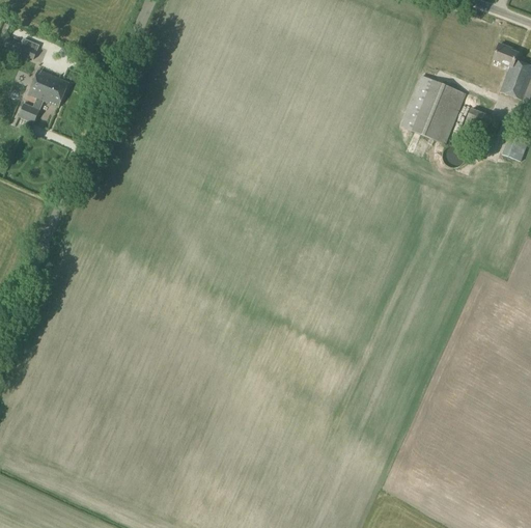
[(4,46),(33,58),(39,44),(24,36),(21,43),(7,37),(4,46)]
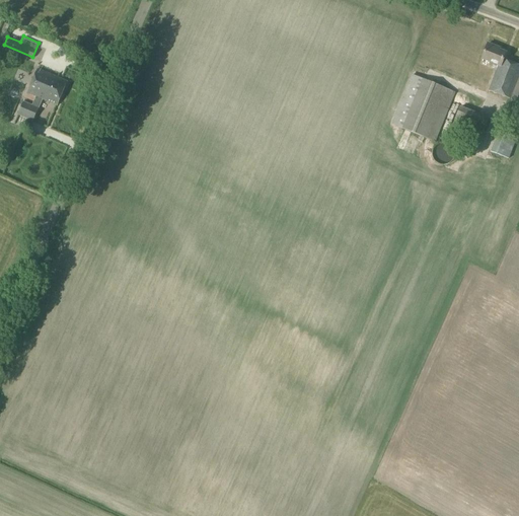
[(489,88),(518,99),(518,75),(518,74),(518,63),(504,57),(506,51),(496,47),(496,45),(488,42),(482,57),(499,63),(489,88)]
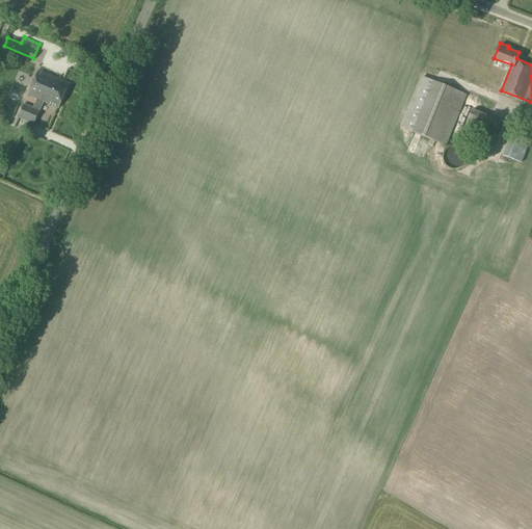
[(19,115),(34,123),(44,100),(59,106),(70,82),(38,69),(28,94),(36,97),(32,106),(24,102),(19,115)]
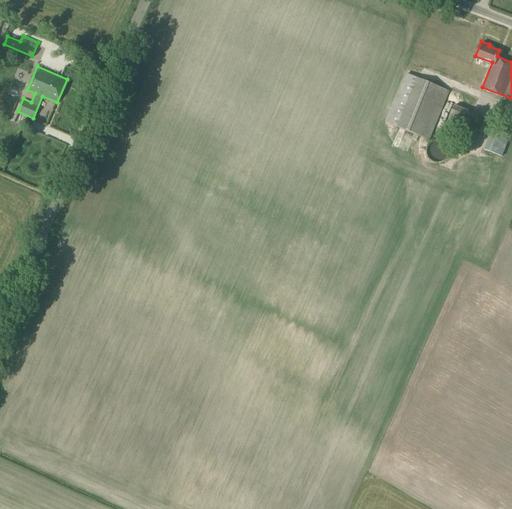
[(387,120),(429,138),(449,88),(417,76),(407,72),(387,120)]
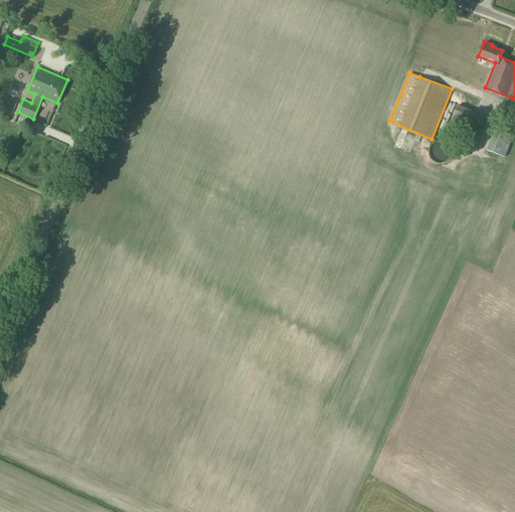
[(446,129),(474,140),(484,115),(457,104),(446,129)]
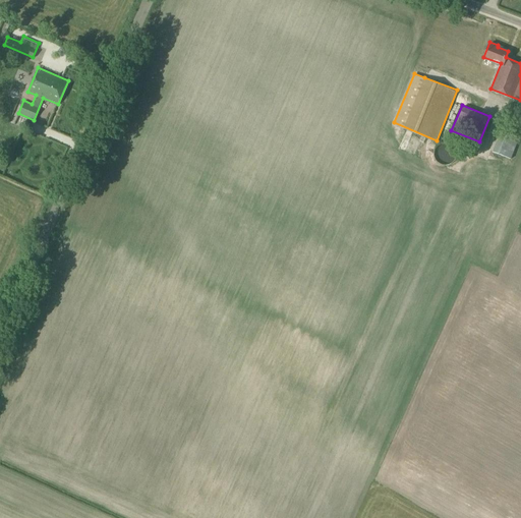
[(491,151),(510,158),(519,136),(500,129),(491,151)]
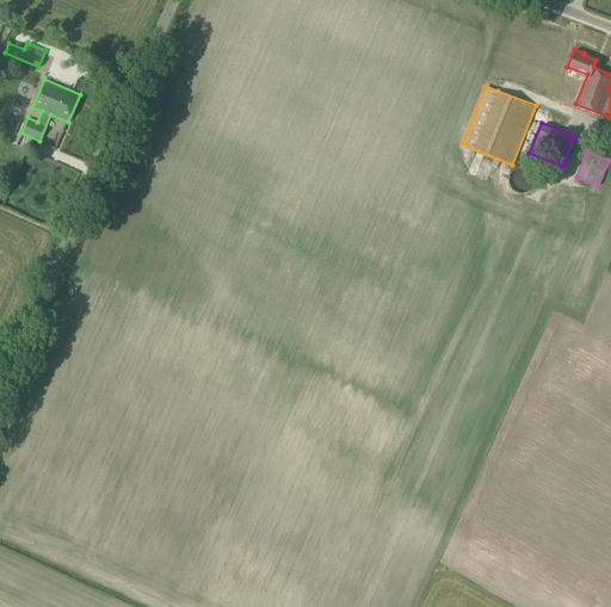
[(508,179),(508,180),(508,181),(510,183),(510,184),(511,185),(511,186),(512,187),(513,187),(514,189),(516,190),(518,191),(520,191),(523,191),(524,191),(525,191),(528,191),(529,190),(531,189),(532,186),(534,185),(534,184),(535,184),(535,183),(535,181),(536,180),(536,179),(536,178),(536,177),(536,175),(535,174),(535,173),(535,172),(534,171),(532,169),(531,168),(530,167),(529,166),(528,166),(526,165),(524,165),(523,165),(520,165),(519,165),(518,165),(516,166),(514,167),(513,168),(512,168),(511,169),(511,171),(510,172),(510,173),(510,174),(508,175),(508,177),(508,178),(508,179)]
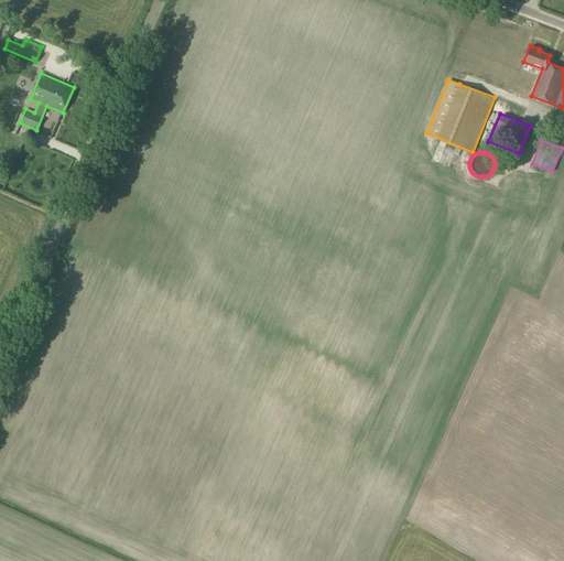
All buildings are outlined.
